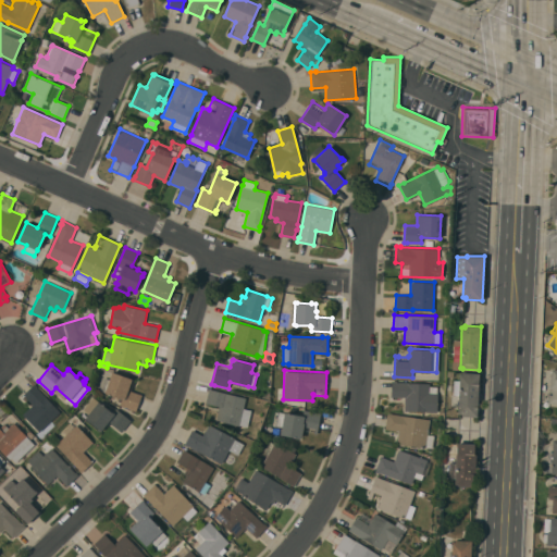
[(136,410),(120,404),(122,398),(104,392),(100,390),(104,378),(109,379),(112,371),(135,379),(131,390),(141,394),(136,410)]
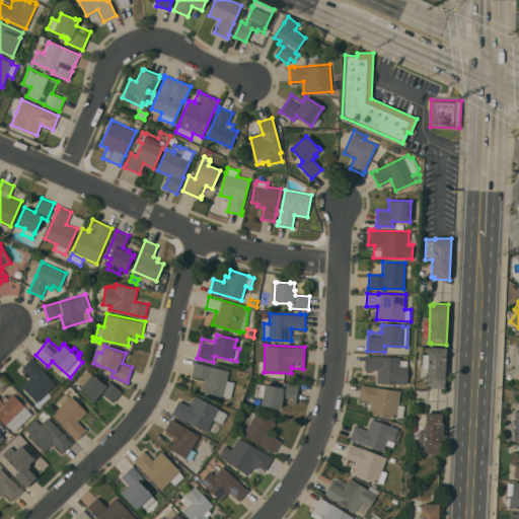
[(447,347),(445,388),(430,387),(430,385),(427,385),(428,367),(422,367),(423,354),(428,354),(428,348),(431,348),(431,347),(447,347)]
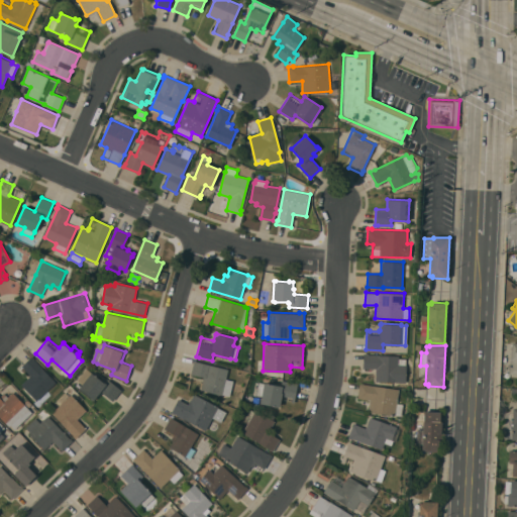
[(375,381),(376,369),(363,368),(364,353),(368,353),(368,354),(399,355),(399,357),(406,358),(406,365),(406,382),(375,381)]
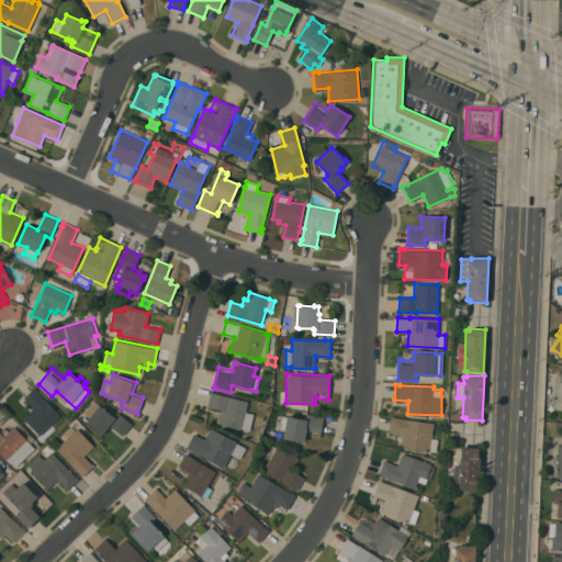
[(60,415),(52,424),(55,428),(46,437),(42,433),(40,435),(23,417),(33,407),(23,397),(35,386),(37,390),(60,415)]
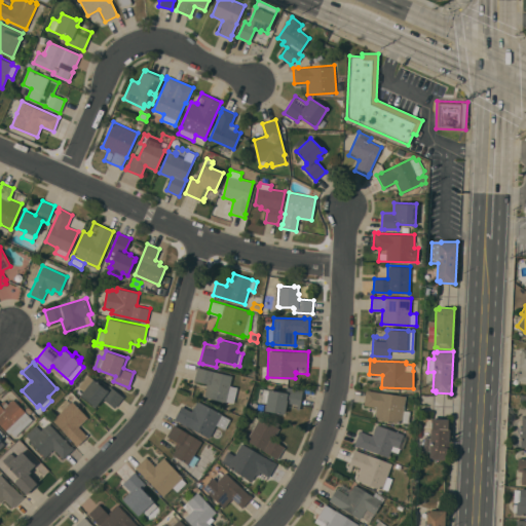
[(229,385),(236,387),(234,398),(227,396),(226,402),(203,397),(207,383),(194,380),(197,367),(213,370),(213,371),(232,375),(229,385)]
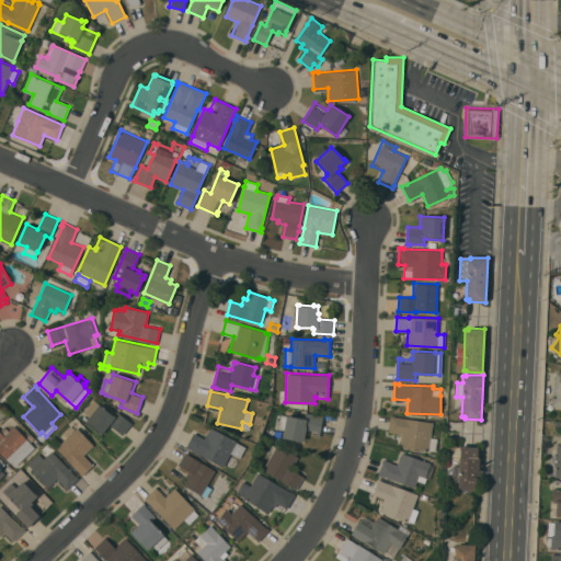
[(132,423),(123,435),(111,425),(107,430),(105,428),(102,433),(101,433),(100,434),(98,432),(99,431),(86,421),(90,415),(86,411),(93,401),(98,405),(100,403),(113,414),(113,413),(114,414),(117,411),(132,423)]
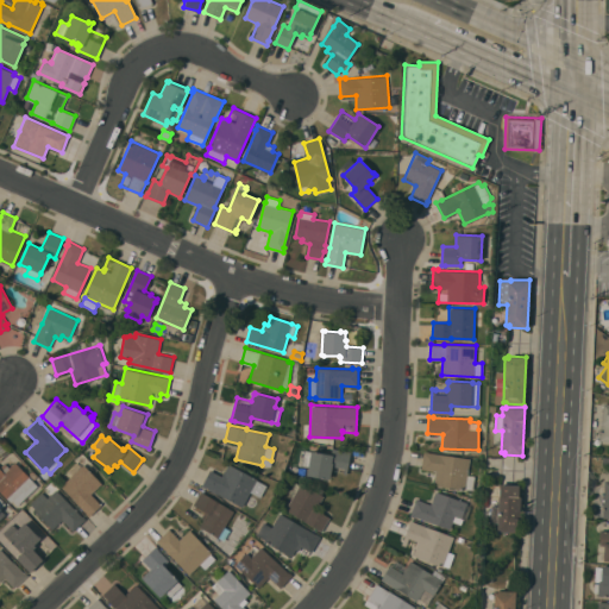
[(330,478),(306,475),(308,465),(301,464),(305,450),(311,451),(311,450),(331,454),(332,447),(351,451),(346,473),(331,471),(330,478)]
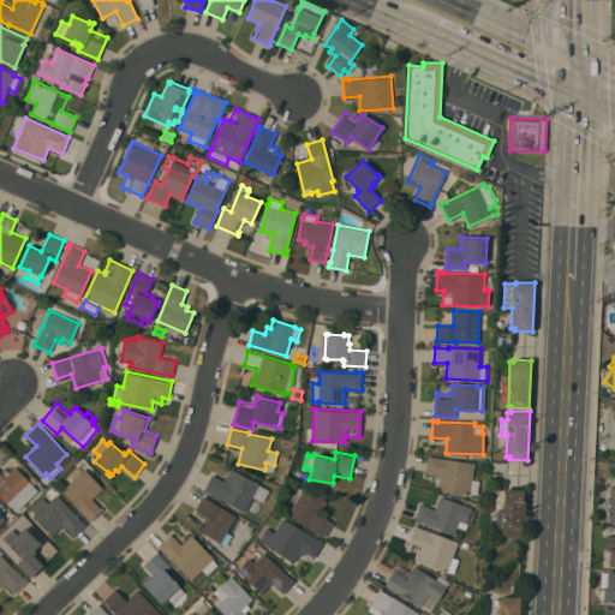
[(429,481),(430,473),(425,473),(428,455),(475,463),(472,479),(479,481),(477,494),(470,493),(470,494),(437,489),(439,482),(429,481)]
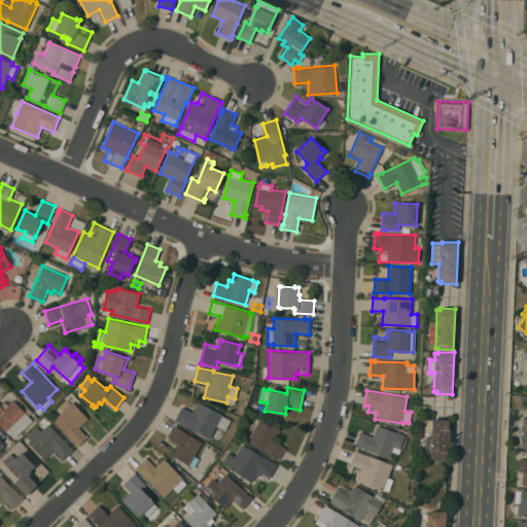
[(14,436),(10,432),(9,434),(0,424),(0,405),(4,399),(8,403),(13,399),(33,420),(14,436)]
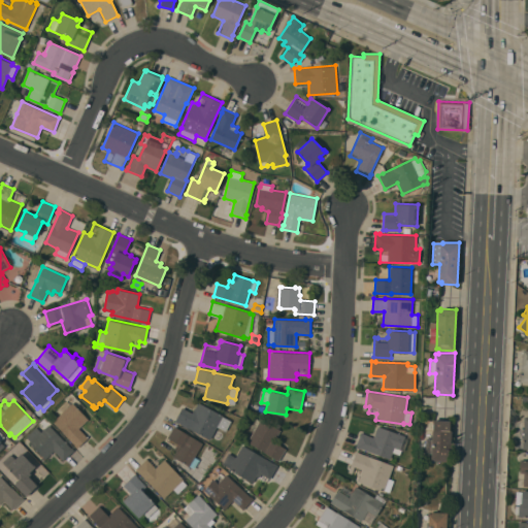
[(61,413),(57,408),(66,400),(70,404),(72,402),(88,419),(78,428),(88,437),(76,448),(74,444),(65,435),(66,434),(53,421),(61,413)]
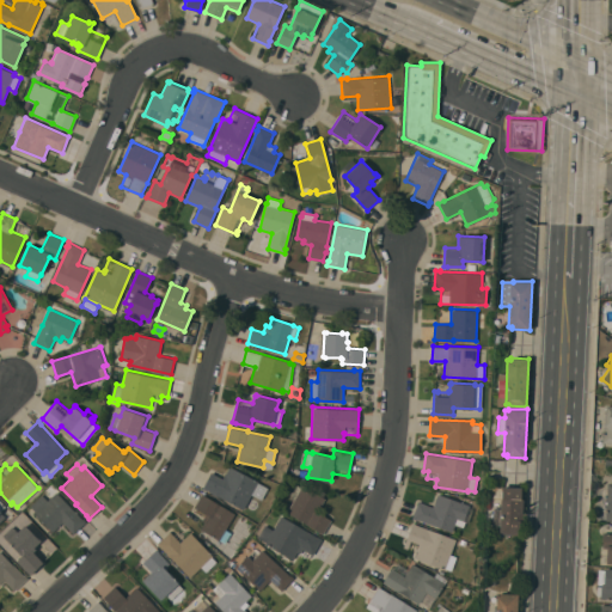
[(206,489),(206,490),(202,488),(210,472),(222,478),(225,472),(226,473),(230,466),(258,481),(257,482),(268,488),(262,500),(251,494),(244,509),(206,489)]
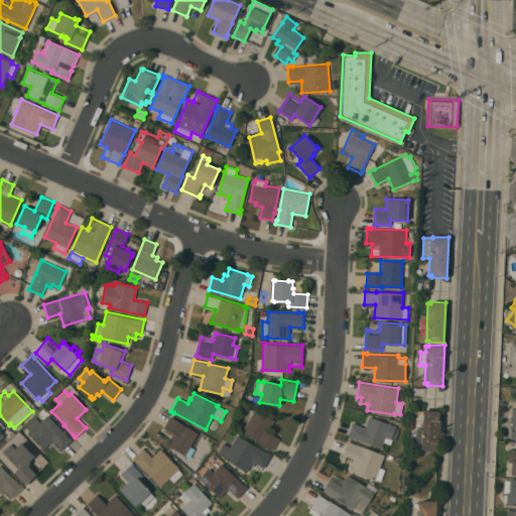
[(515,406),(515,438),(511,438),(511,437),(502,437),(503,415),(508,411),(512,411),(512,406),(515,406)]
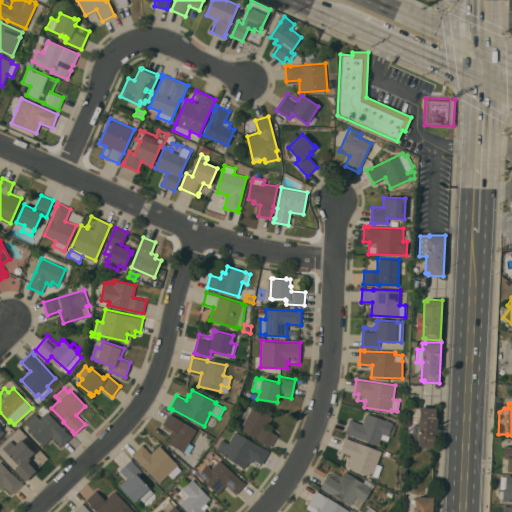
[(265,428),(277,434),(270,446),(240,429),(253,406),(272,417),(265,428)]
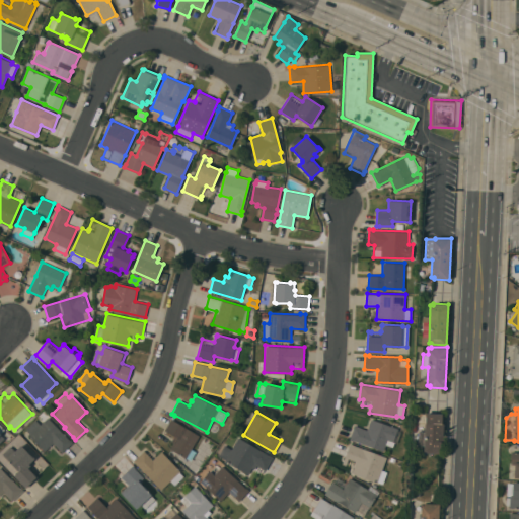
[(442,413),(442,422),(443,422),(443,441),(441,440),(440,453),(427,452),(427,451),(424,451),(424,445),(418,445),(419,431),(425,431),(426,412),(442,413)]
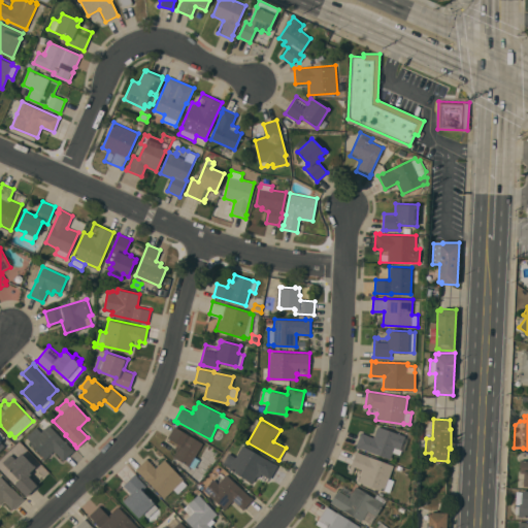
[(64,440),(65,439),(67,441),(66,442),(71,448),(71,447),(74,450),(63,460),(54,450),(45,459),(29,442),(30,441),(26,436),(36,426),(41,431),(48,424),(64,440)]
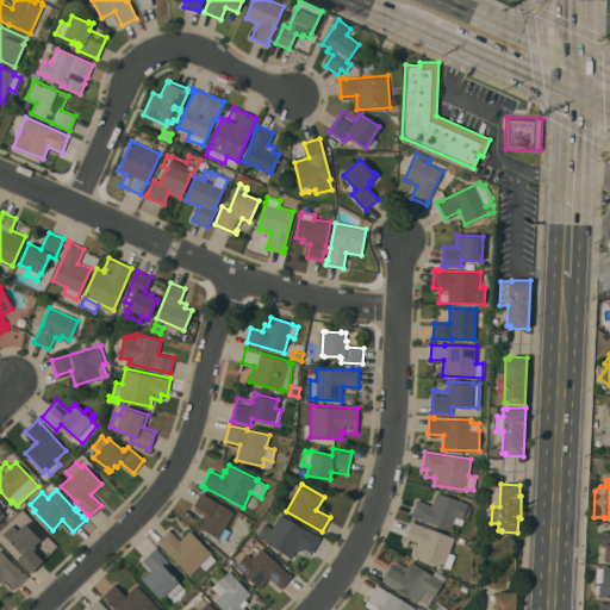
[(450,530),(416,517),(415,518),(411,516),(417,499),(431,505),(436,491),(473,505),(467,521),(464,520),(461,526),(453,523),(450,530)]
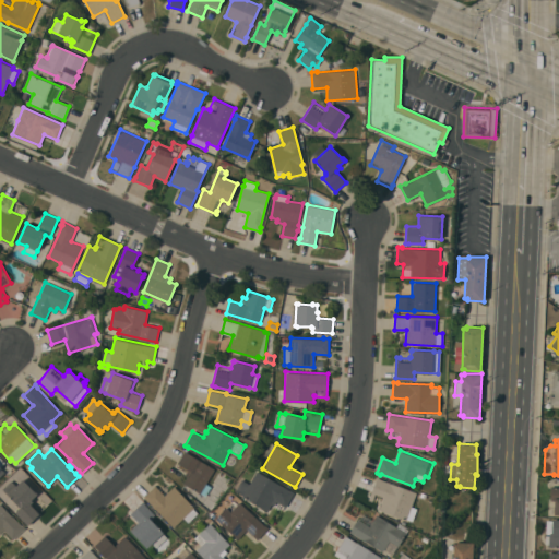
[(215,468),(206,483),(211,486),(205,496),(201,492),(200,492),(182,483),(187,476),(185,475),(188,468),(178,463),(185,451),(215,468)]
